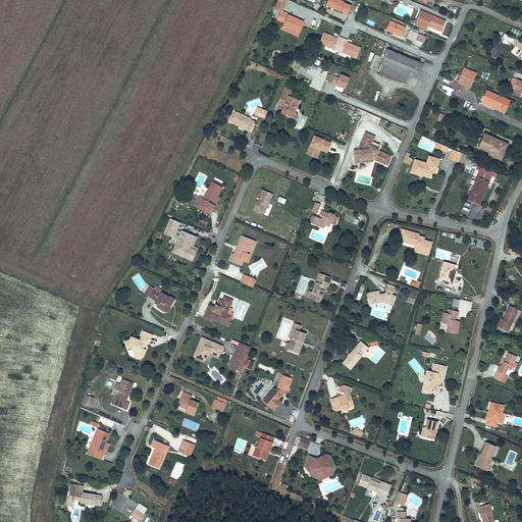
[(286,0),(279,0),(275,8),(281,11),(286,0)]
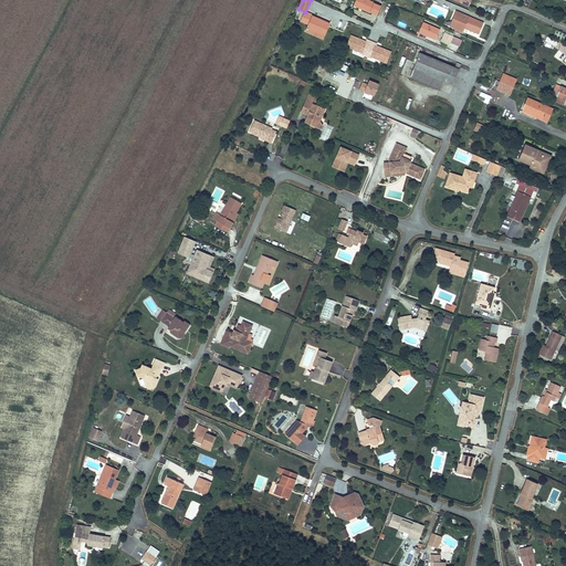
[(381,7),(366,0),(356,0),(354,6),(377,16),(381,7)]
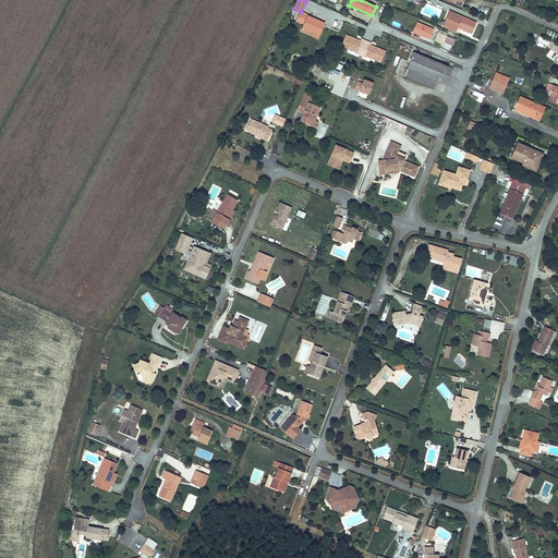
[(472,34),(476,23),(449,11),(446,19),(450,20),(447,27),(448,28),(455,31),(457,32),(458,27),(472,34)]
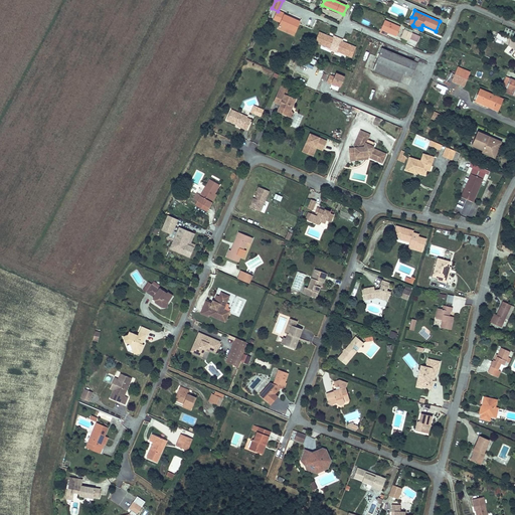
[(295,32),(300,21),(285,15),(285,14),(278,11),(274,19),(281,22),(279,28),(284,31),(286,28),(295,32)]
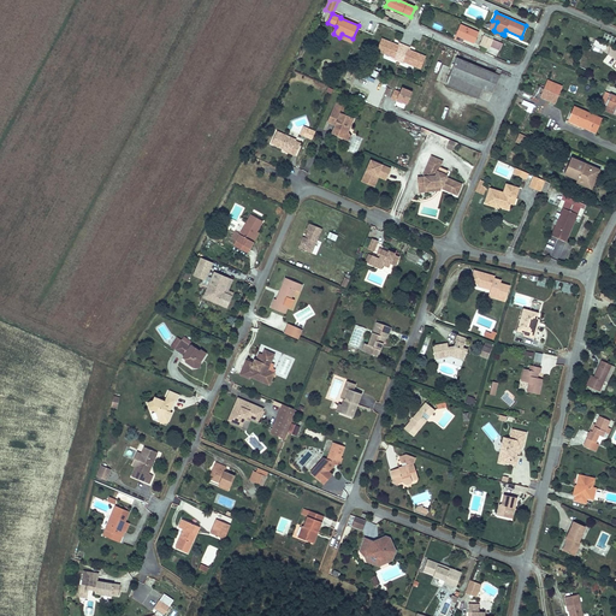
[(474,42),(479,33),(460,24),(454,39),(462,43),(465,39),(474,42)]
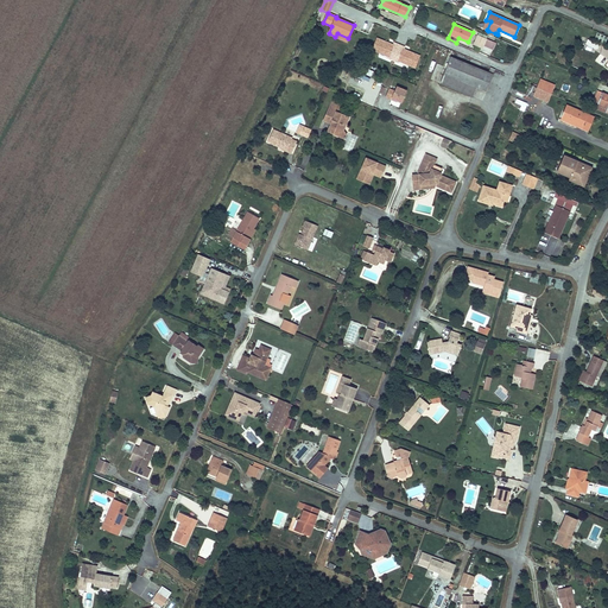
[(482,49),(487,38),(479,35),(474,45),(482,49)]
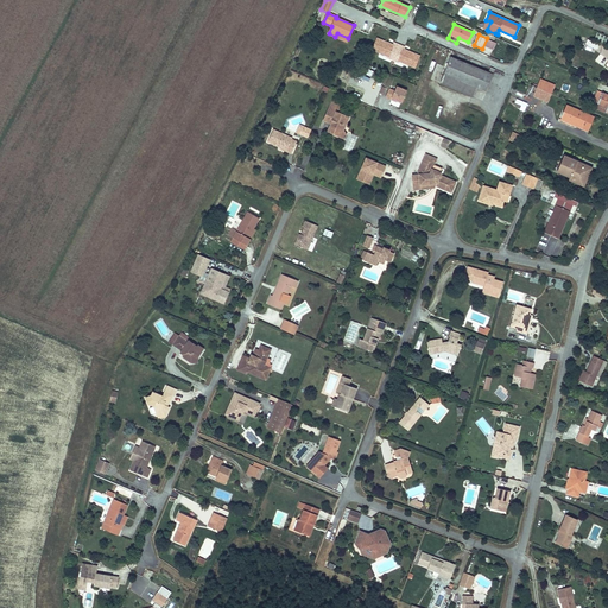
[(393,59),(399,45),(394,43),(393,45),(392,48),(387,45),(388,43),(378,38),(373,50),(388,56),(387,57),(393,59)]
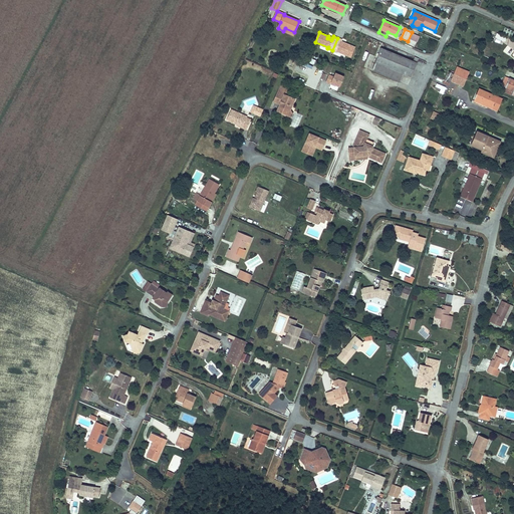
[(506,38),(497,33),(495,37),(505,41),(506,38)]
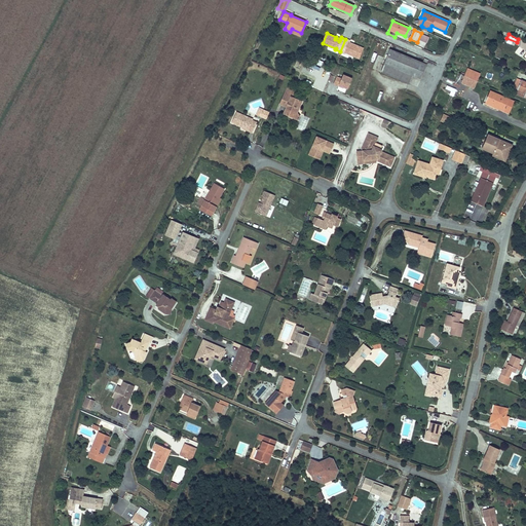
[(359,59),(363,48),(353,44),(352,47),(348,45),(349,43),(350,41),(350,40),(345,39),(340,51),(344,53),(345,52),(359,59)]
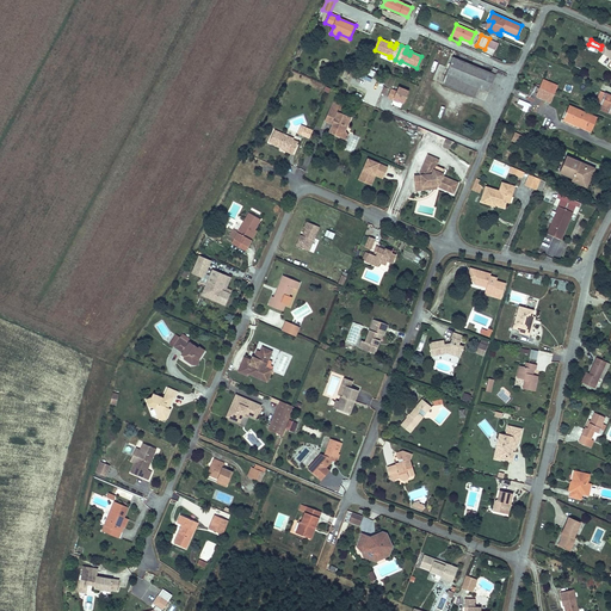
[(488,92),(495,75),(454,57),(450,65),(449,68),(443,84),(475,97),(479,87),(488,92)]
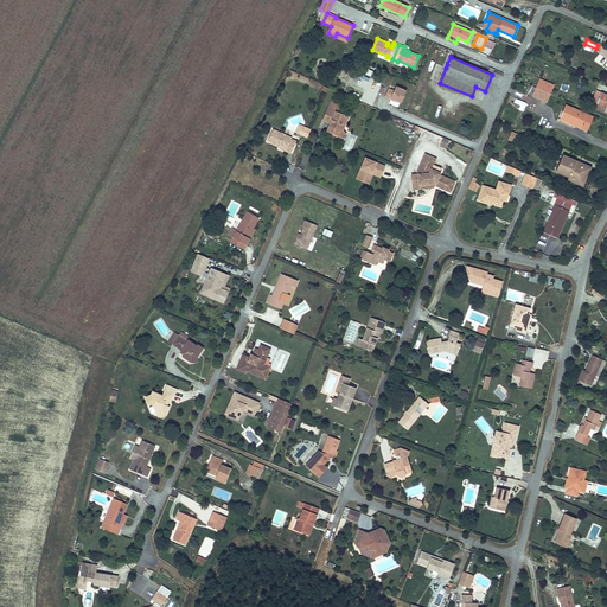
[(550,94),(554,85),(540,80),(536,88),(550,94)]
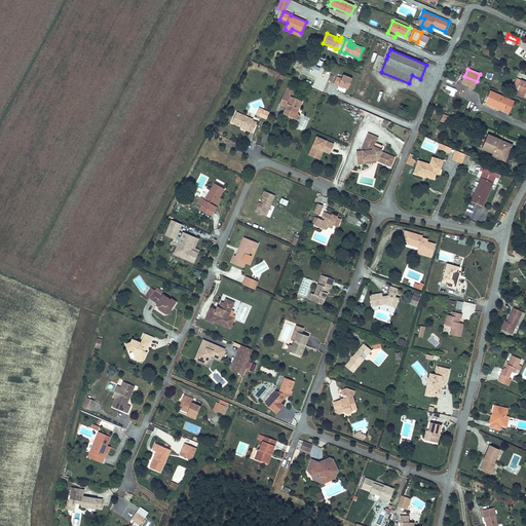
[(347,88),(351,79),(343,75),(342,79),(337,77),(334,84),(341,87),(341,86),(344,87),(347,88)]
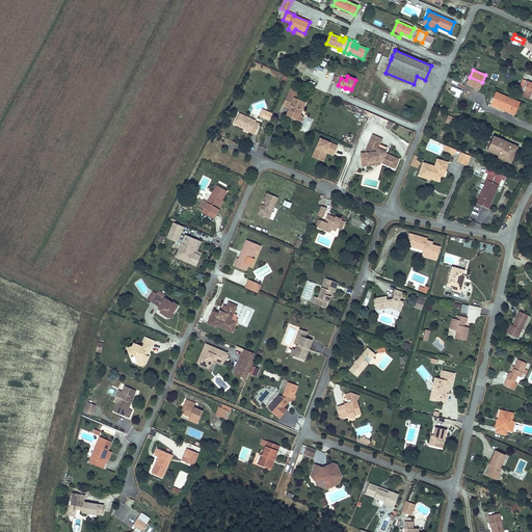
[(479,89),(482,82),(470,77),(467,84),(479,89)]
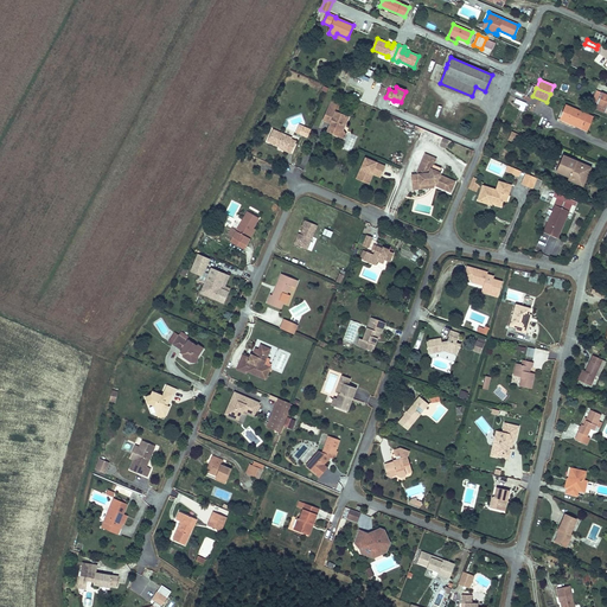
[(606,95),(598,90),(593,101),(596,103),(596,104),(606,108),(605,113),(606,113),(606,95)]
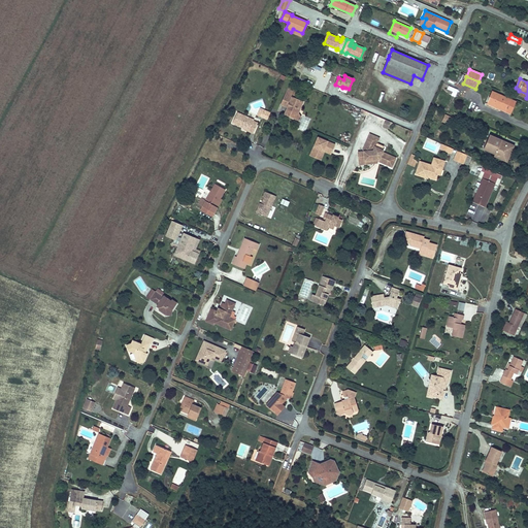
[(448,86),(447,90),(452,91),(451,95),(456,97),(458,89),(448,86)]
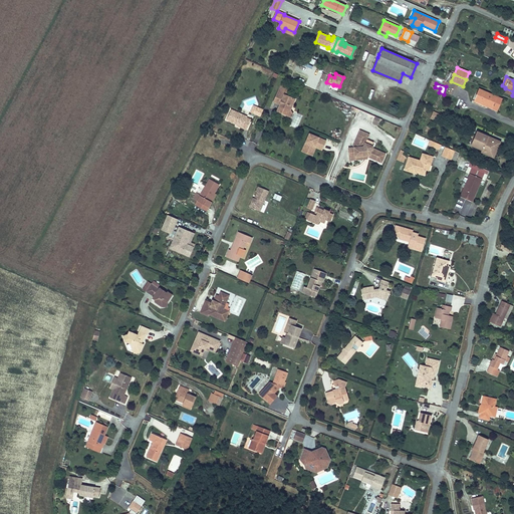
[(290,110),(295,99),(285,95),(288,88),(281,85),(276,97),(282,99),(280,104),(277,111),(282,113),(286,112),(289,113),(290,110)]
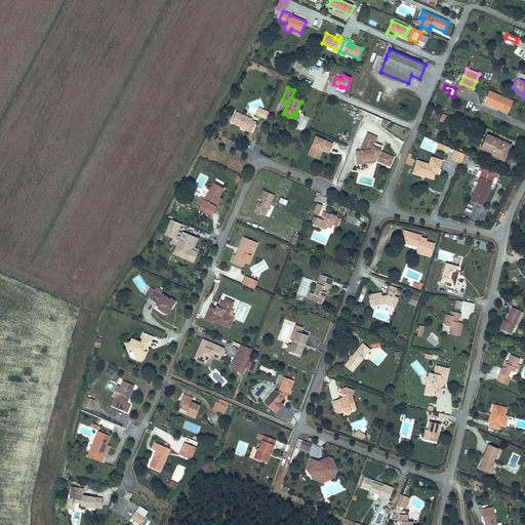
[(502,111),(508,99),(490,91),(489,95),(490,96),(490,97),(488,96),(487,96),(485,101),(489,103),(488,105),(496,108),(497,107),(498,107),(497,109),(502,111)]
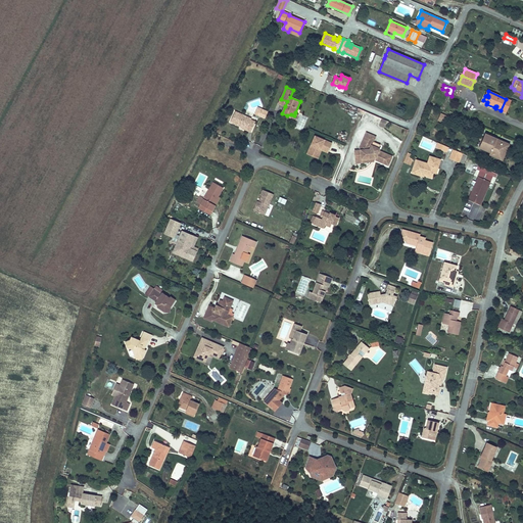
[(506,112),(511,101),(506,99),(501,110),(506,112)]
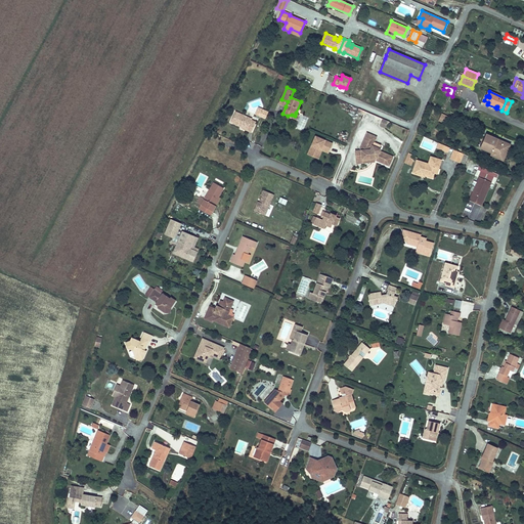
[(256,122),(252,120),(252,119),(235,112),(231,122),(242,127),(248,129),(247,130),(252,132),(256,122)]
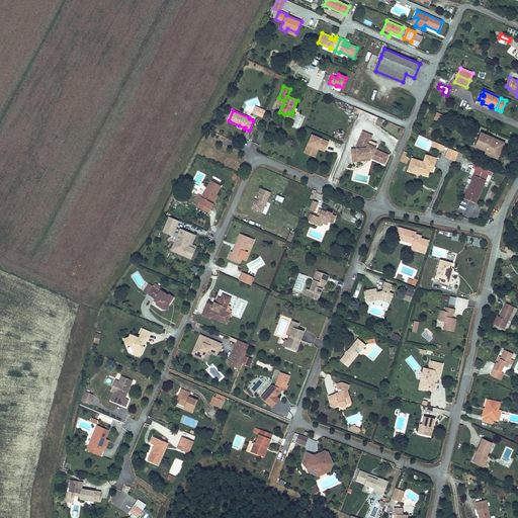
[(298,116),(294,126),(299,128),(304,118),(298,116)]
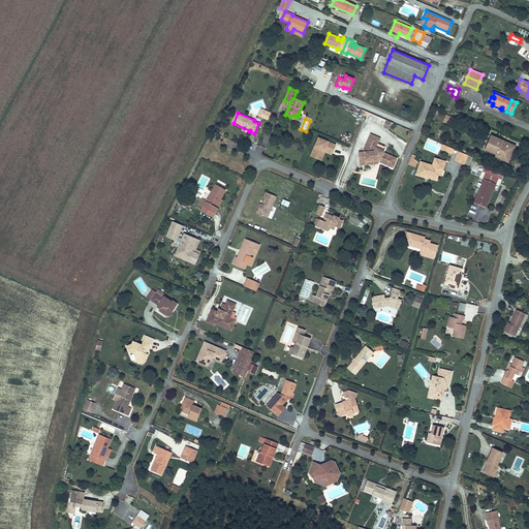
[(387,155),(382,152),(384,147),(378,144),(380,138),(370,134),(367,142),(370,143),(367,151),(359,152),(360,161),(377,160),(377,158),(380,159),(379,161),(393,167),(397,158),(391,156),(391,157),(387,156),(387,155)]
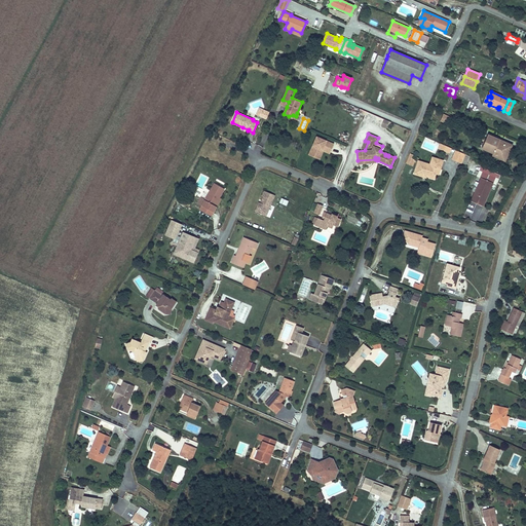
[(503,158),(510,144),(504,142),(503,145),(501,144),(502,141),(488,135),(482,149),(493,153),(503,158)]
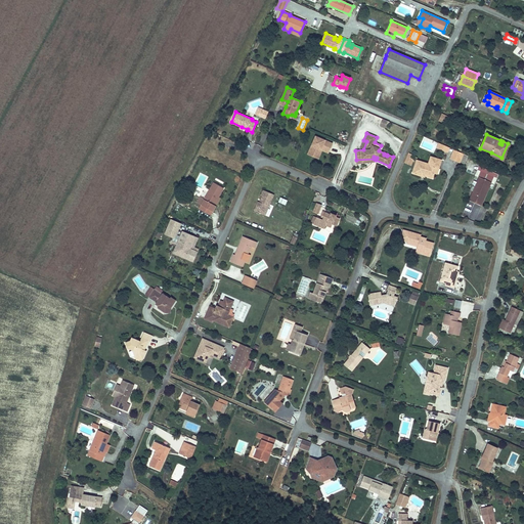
[(329,151),(333,143),(315,136),(308,155),(315,158),(319,149),(320,149),(321,147),(329,151)]
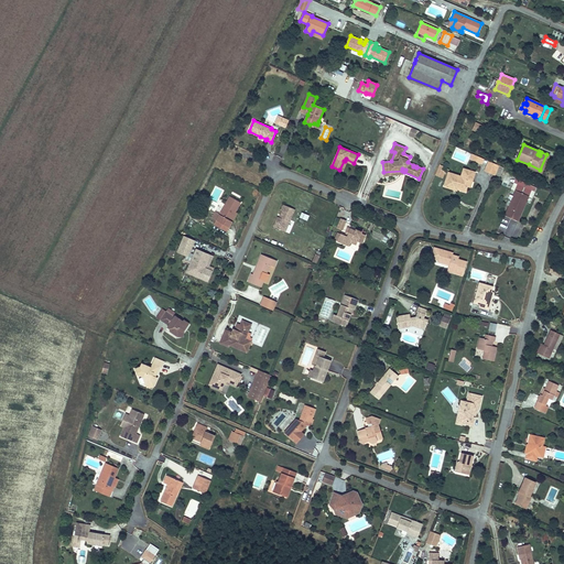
[(484,159),(472,153),(469,159),(481,163),(483,163),(484,159)]
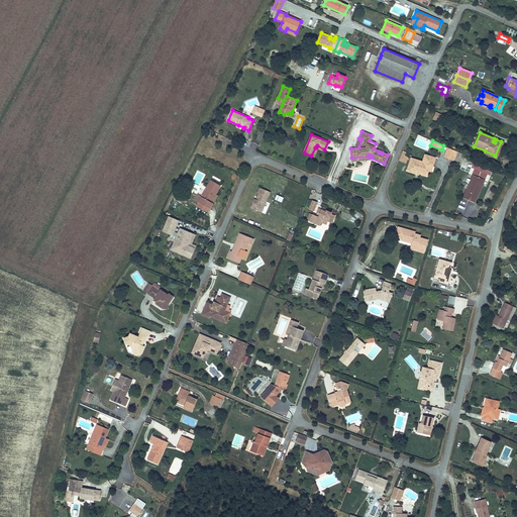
[(495,156),(485,150),(484,153),(497,159),(504,142),(501,141),(495,156)]
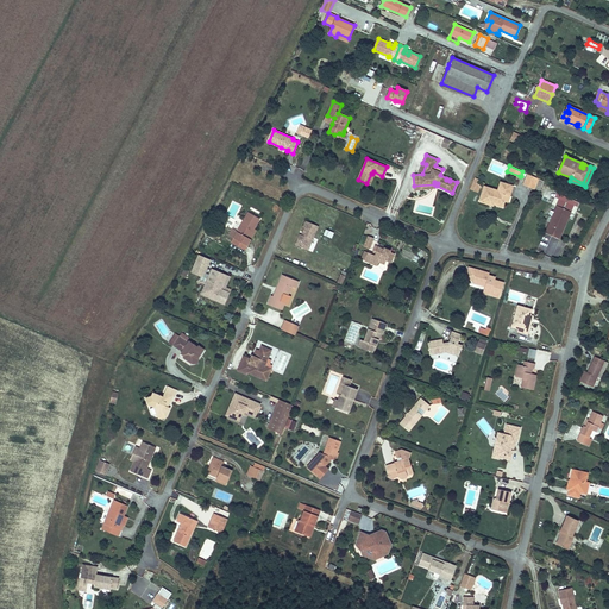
[(370,184),(374,175),(382,177),(382,176),(374,171),(372,174),(371,174),(366,183),(370,184)]
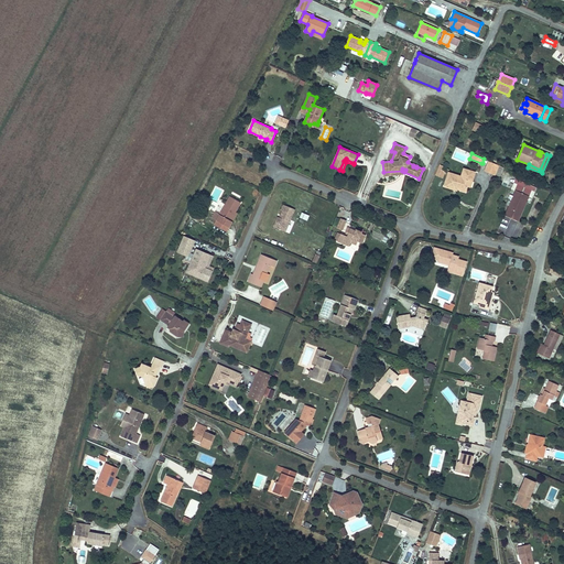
[(495,174),(498,165),(489,161),(485,171),(495,174)]
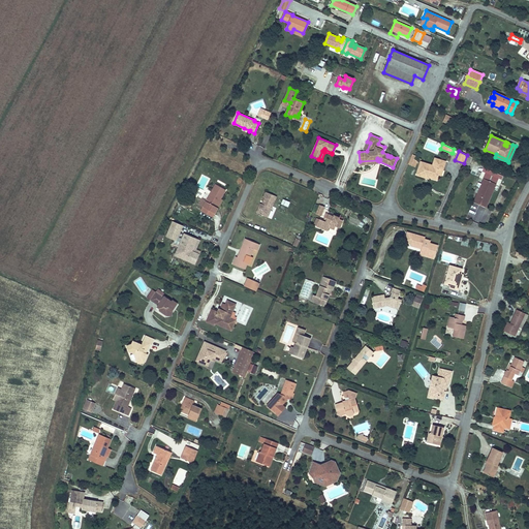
[(415,167),(417,160),(414,159),(415,156),(412,154),(410,158),(408,164),(415,167)]
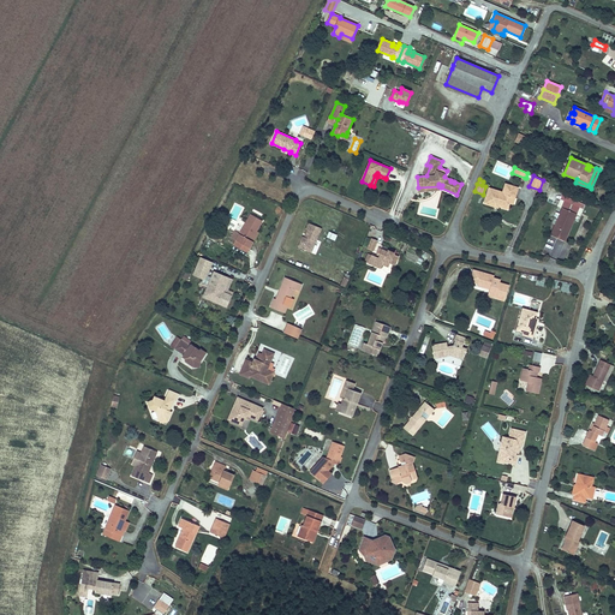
[(544,192),(549,183),(543,180),(539,190),(544,192)]
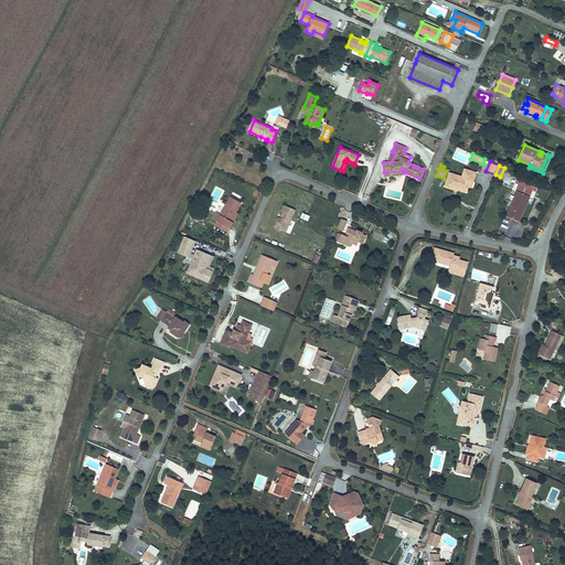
[(462,178),(449,173),(448,174),(462,179),(466,170),(465,169),(462,178)]
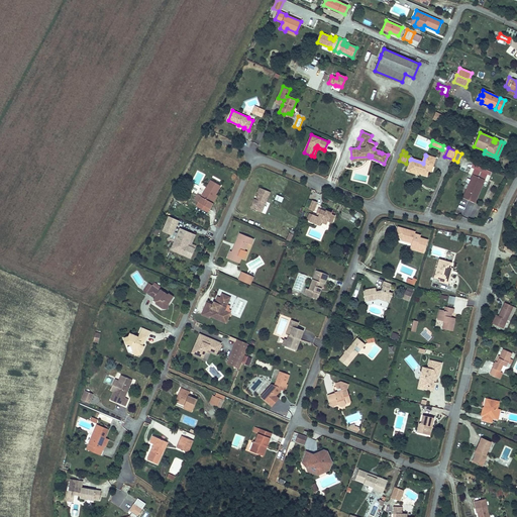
[(428,171),(429,166),(432,167),(435,158),(426,156),(423,164),(410,160),(407,171),(416,174),(417,171),(427,174),(428,171)]
